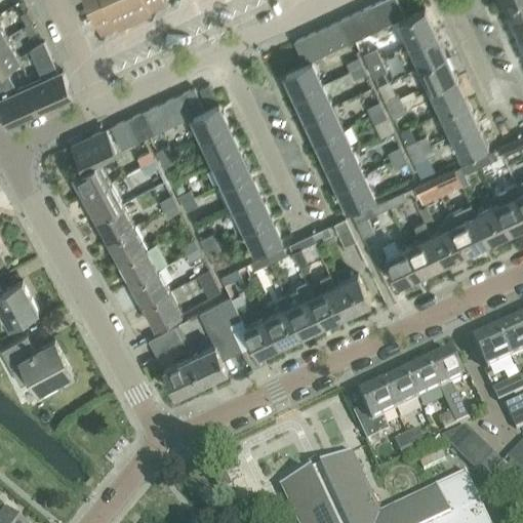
[(93,0),(103,19),(119,11),(120,12),(123,10),(144,0),(93,0)]
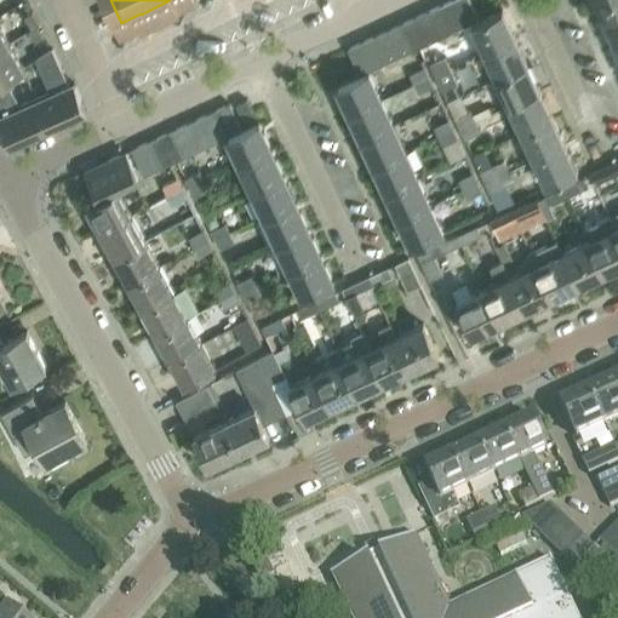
[(464,0),(452,0),(450,1),(463,29),(470,26),(476,23),(464,0)]
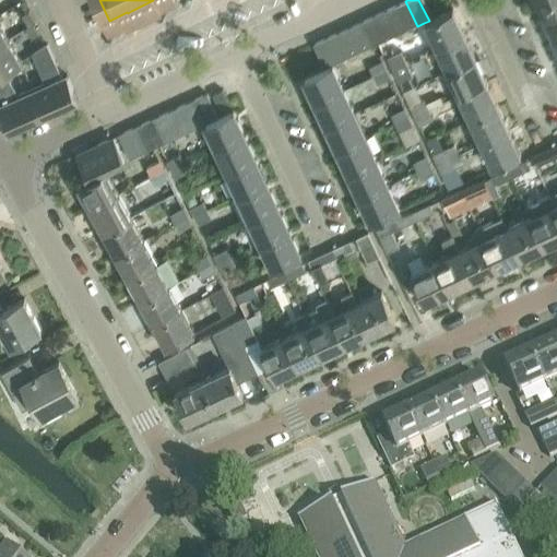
[(556,0),(531,0),(540,18),(556,9),(556,0)]
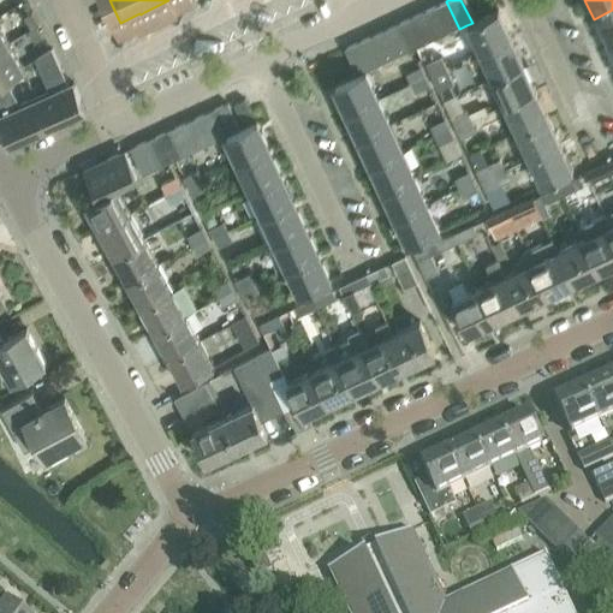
[(446,1),(433,7),(446,35),(459,29),(446,1)]
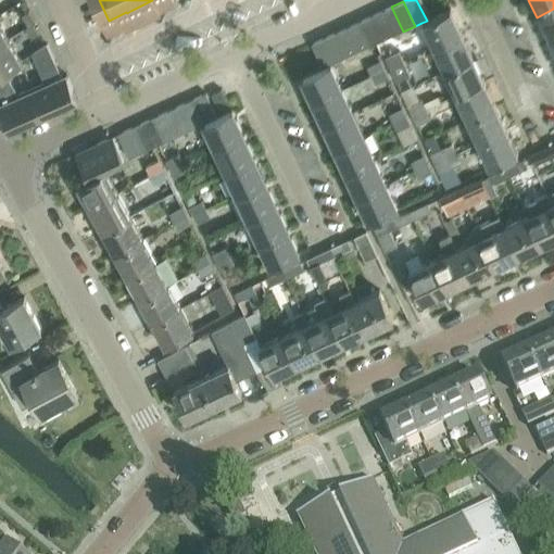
[(391,7),(379,12),(391,37),(403,32),(391,7)]
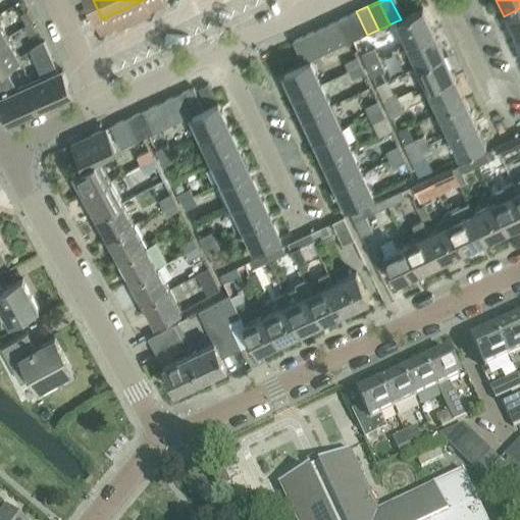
[(519,8),(504,16),(515,40),(519,38),(519,8)]
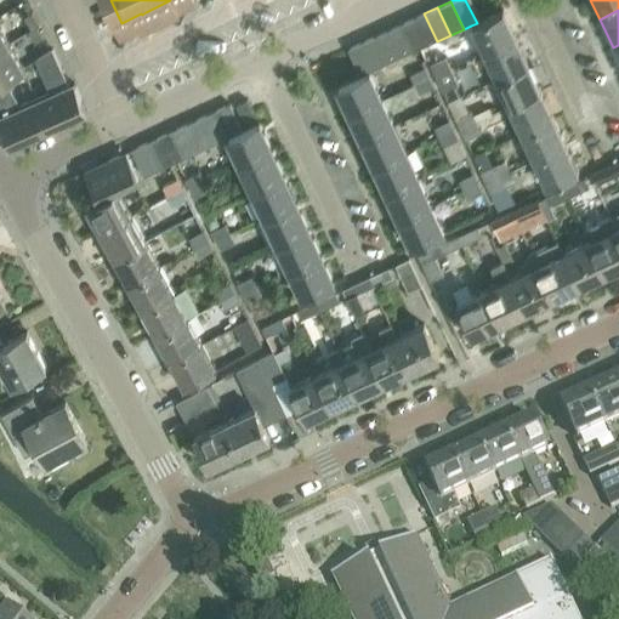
[(477,23),(471,26),(483,54),(514,40),(500,12),(477,23)]
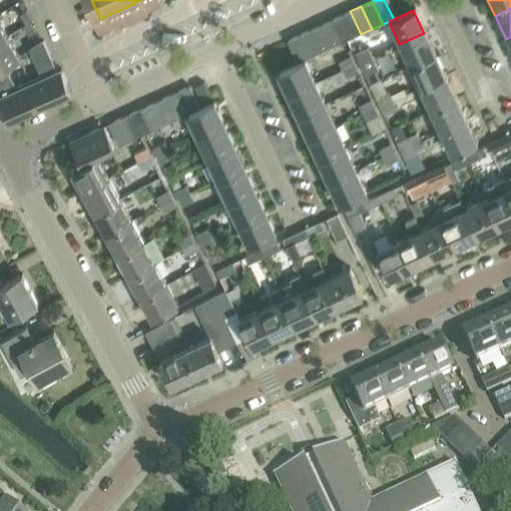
[(350,11),(340,16),(351,39),(361,34),(350,11)]
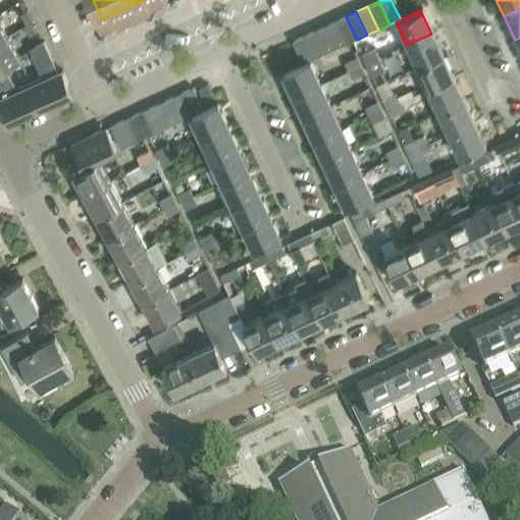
[(24,12),(18,16),(24,26),(31,22),(24,12)]
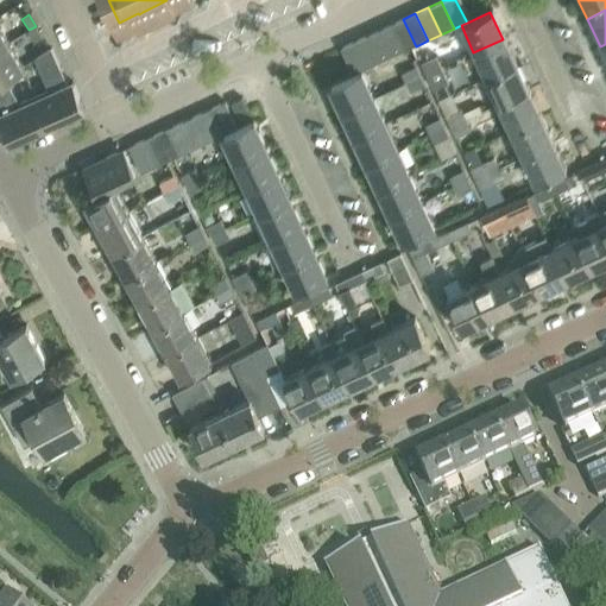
[(403,19),(390,25),(403,52),(416,46),(403,19)]
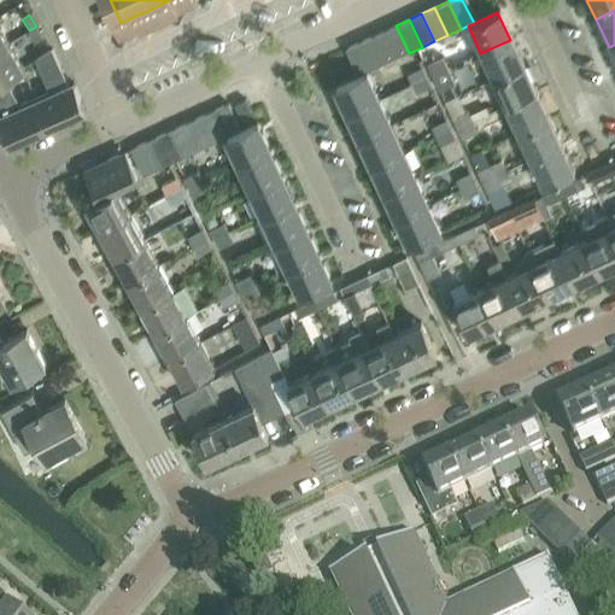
[(396,25),(384,31),(396,59),(409,53),(396,25)]
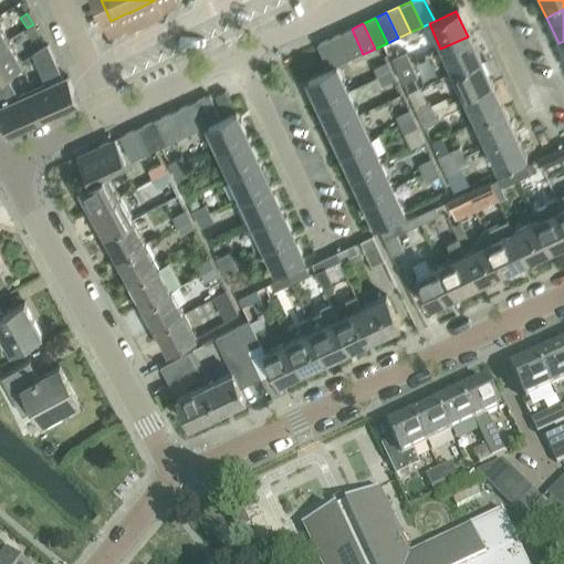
[(27,29),(23,31),(30,42),(38,38),(31,27),(27,29)]
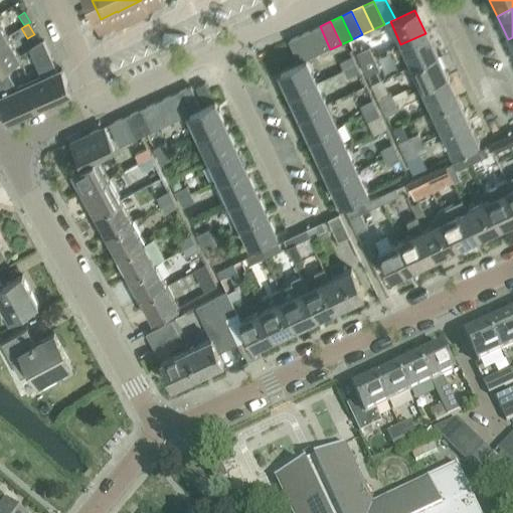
[(320,26),(309,31),(319,54),(330,49),(320,26)]
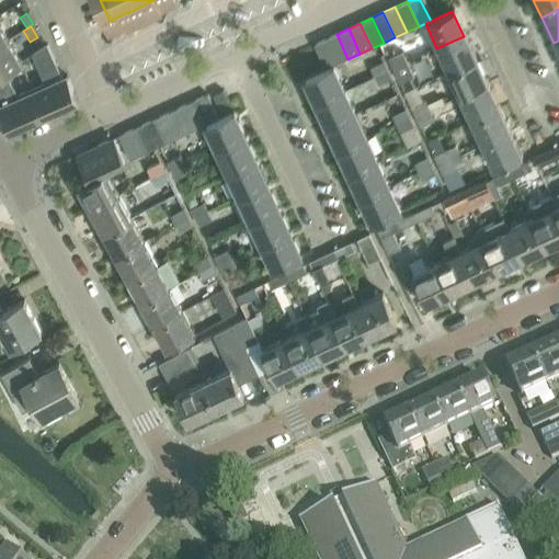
[(337,34),(323,40),(335,65),(348,59),(337,34)]
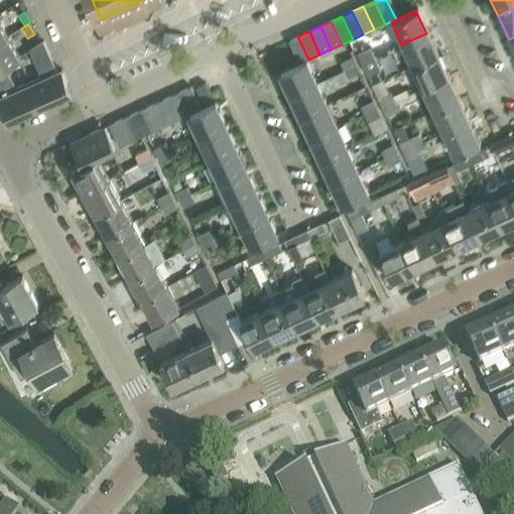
[(426,33),(401,44),(412,67),(436,55),(426,33)]
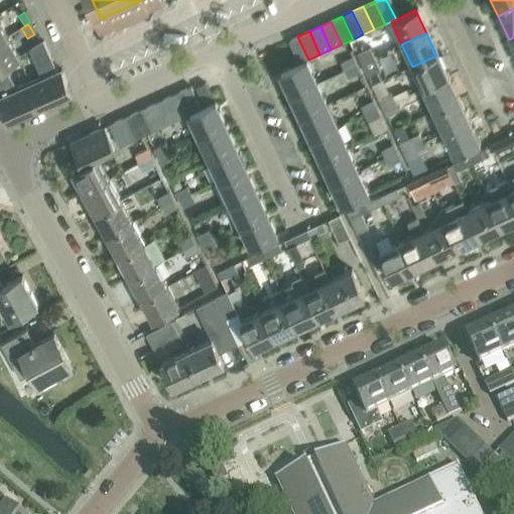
[(297,36),(287,41),(298,65),(304,61),(308,59),(297,36)]
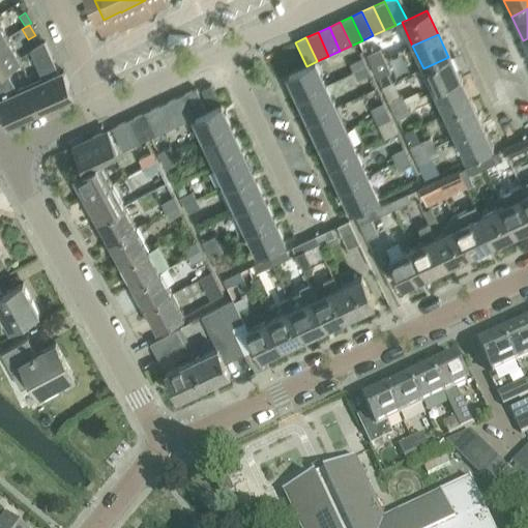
[(5,38),(0,41),(0,70),(2,69),(19,60),(5,38)]
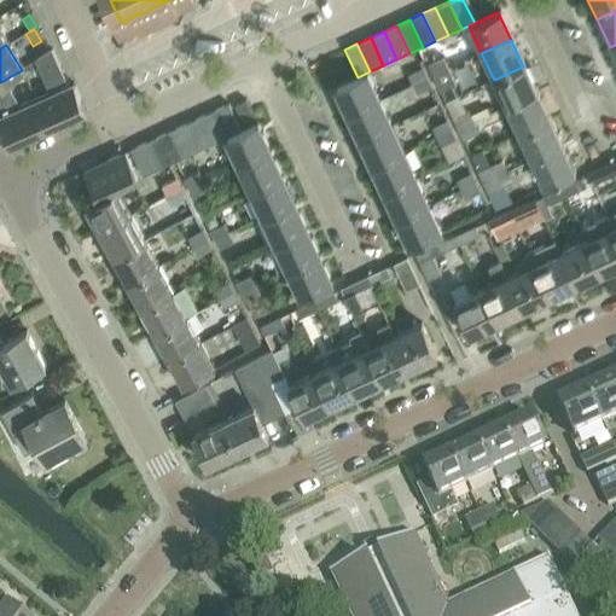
[(47,92),(32,99),(45,129),(59,123),(60,125),(85,114),(85,112),(80,102),(79,102),(74,89),(71,86),(71,85),(65,88),(50,51),(48,52),(34,60),(47,92)]
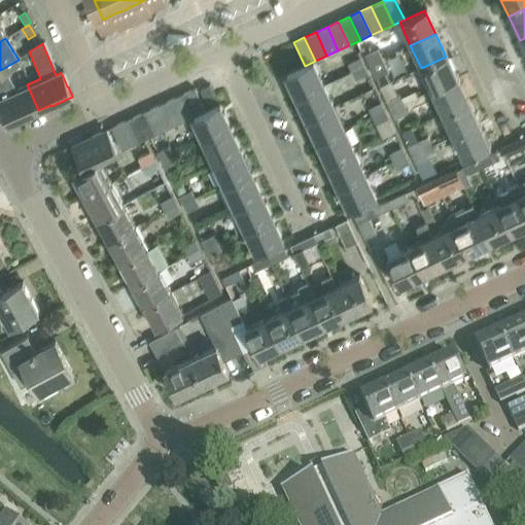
[(363,56),(369,65),(380,60),(376,50),(363,56)]
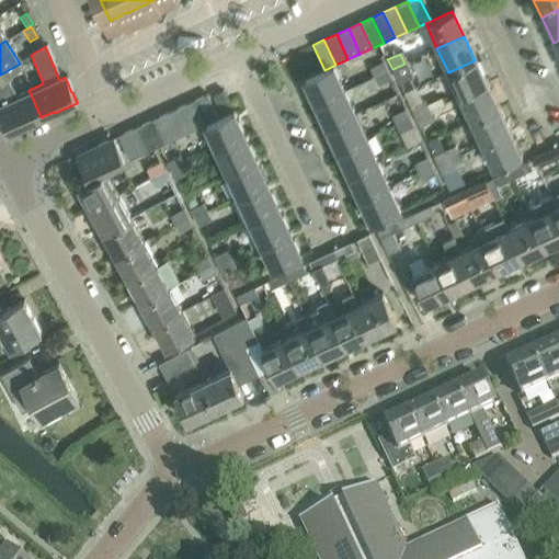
[(475,60),(448,72),(459,97),(487,84),(475,60)]
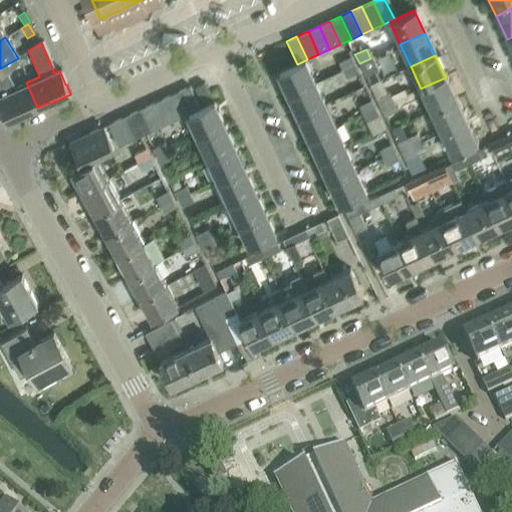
[(338,64),(341,71),(353,66),(349,58),(338,64)]
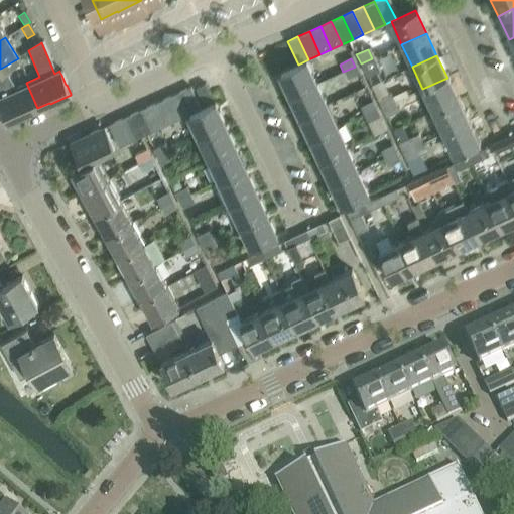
[(361,63),(365,73),(377,68),(372,58),(361,63)]
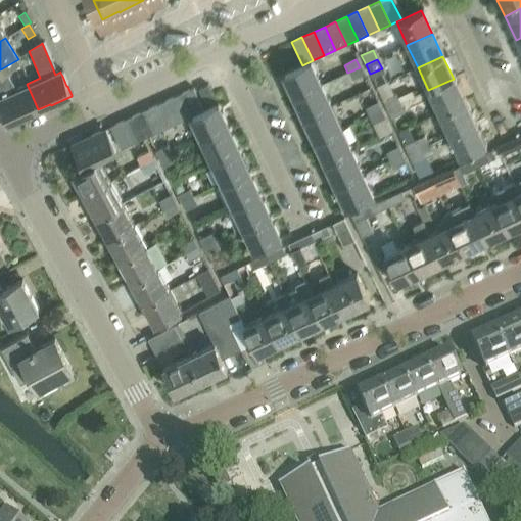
[(302,65),(283,75),(293,97),(319,86),(309,62),(302,65)]
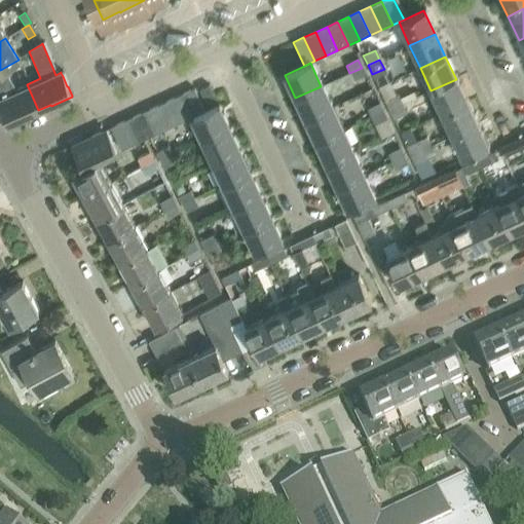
[(360,95),(371,89),(362,68),(349,73),(360,95)]
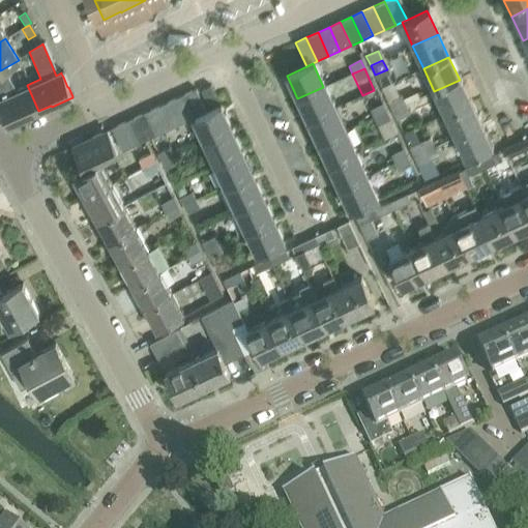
[(2,69),(0,70),(0,112),(2,117),(2,116),(4,120),(3,120),(6,126),(27,117),(27,116),(38,111),(27,85),(16,90),(2,69)]
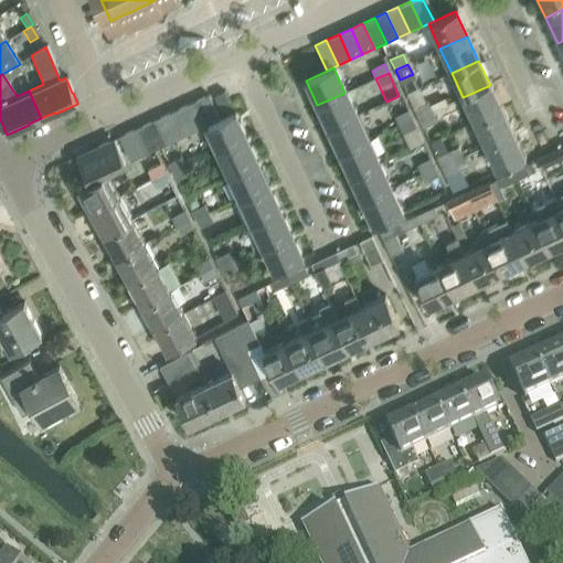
[(490,85),(463,97),(474,123),(501,110),(490,85)]
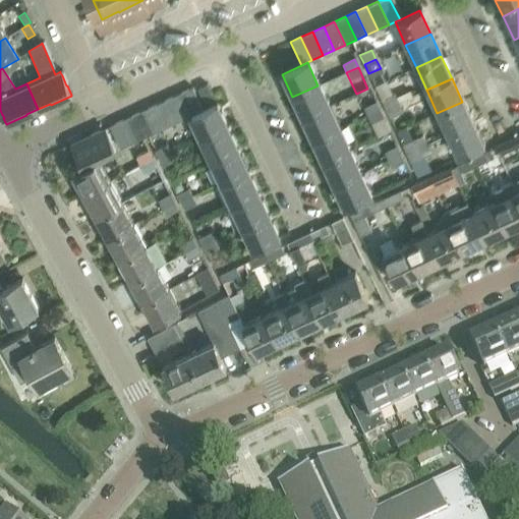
[(385,82),(375,87),(381,100),(385,109),(398,103),(411,98),(409,93),(395,99),(393,94),(392,95),(385,82)]
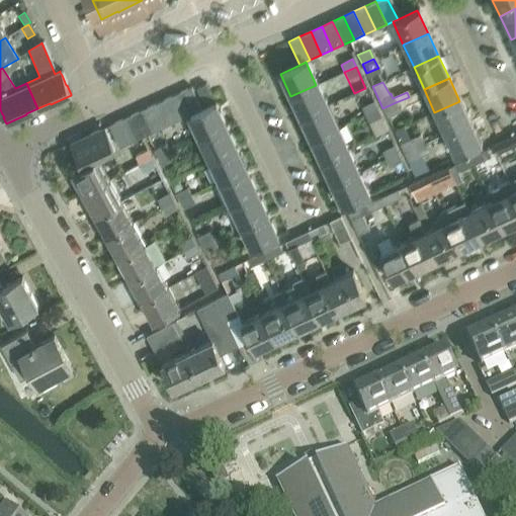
[(209,94),(204,85),(195,89),(199,98),(209,94)]
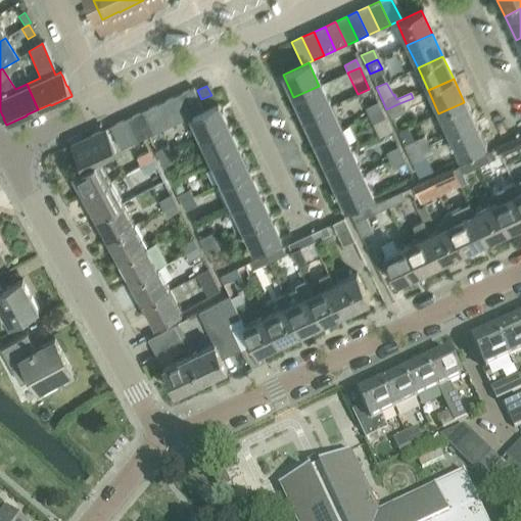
[(319,86),(293,97),(303,120),(329,107),(319,86)]
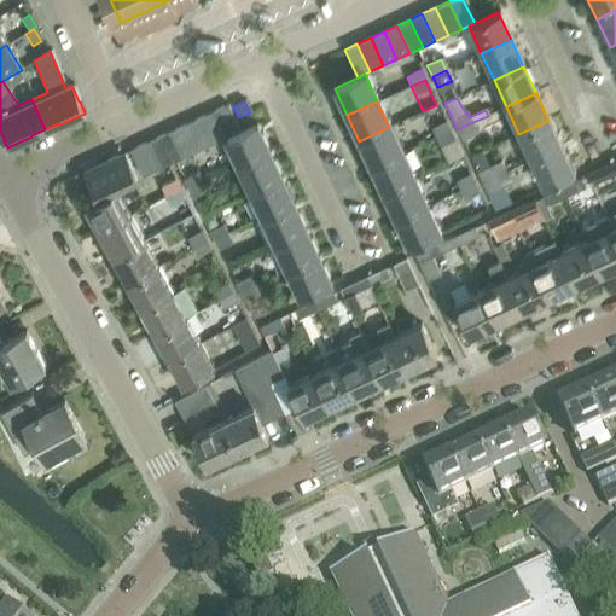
[(207,116),(220,143),(226,139),(240,133),(227,106),(207,116)]
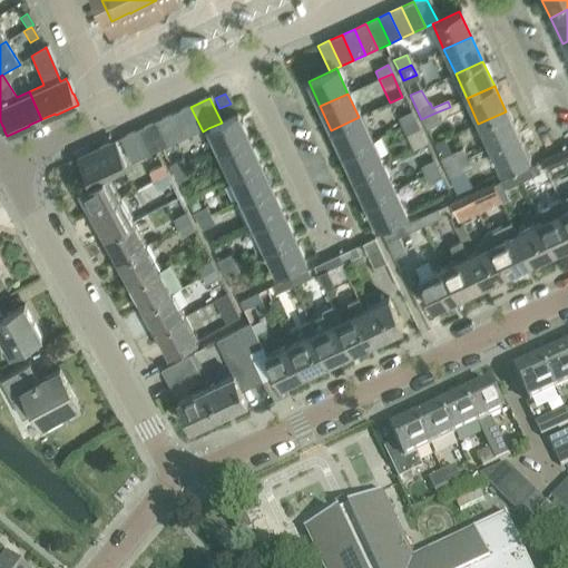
[(173,115),(184,139),(203,131),(191,107),(173,115)]
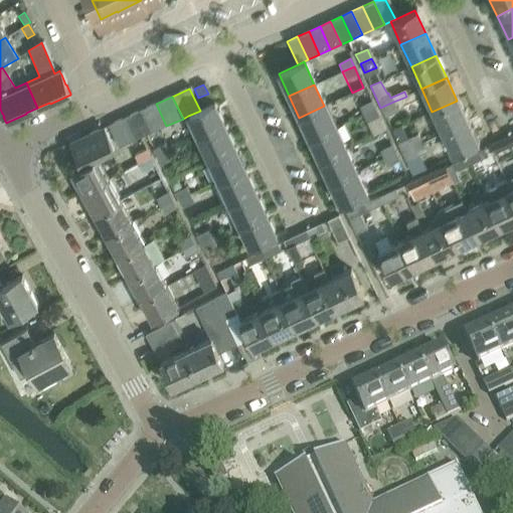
[(457,101),(432,112),(443,134),(467,123),(457,101)]
